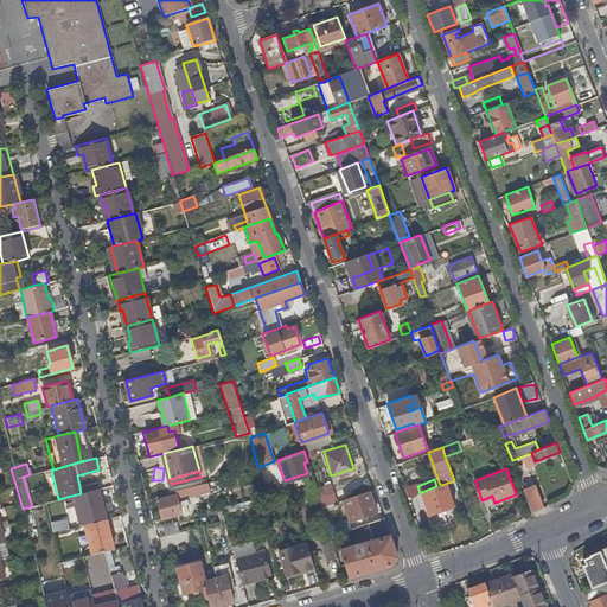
[(208,483),(176,491),(177,494),(158,499),(163,519),(181,513),(179,505),(178,497),(197,491),(198,494),(209,491),(208,483)]
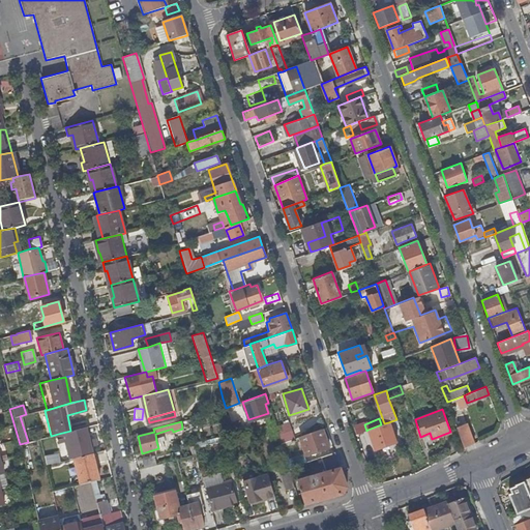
[(381,424),(367,430),(375,449),(396,442),(388,422),(384,423),(381,424)]
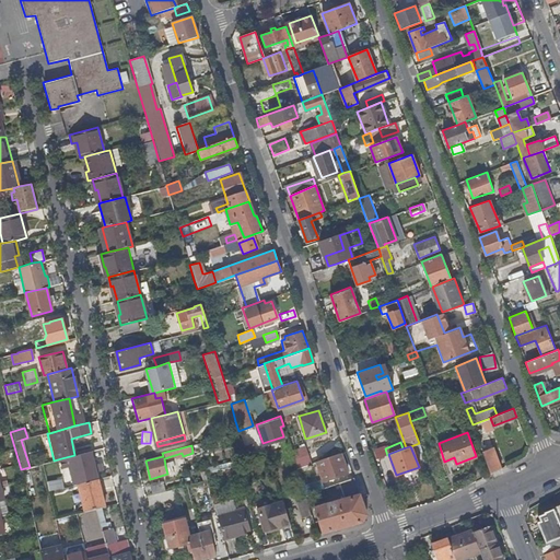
[(482,450),(490,474),(501,468),(492,446),(482,450)]
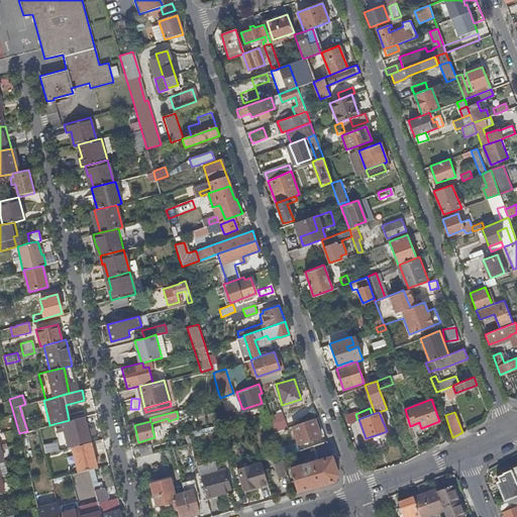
[(72,446),(90,442),(84,416),(69,420),(57,423),(58,426),(69,424),(72,435),(66,436),(69,447),(72,446)]
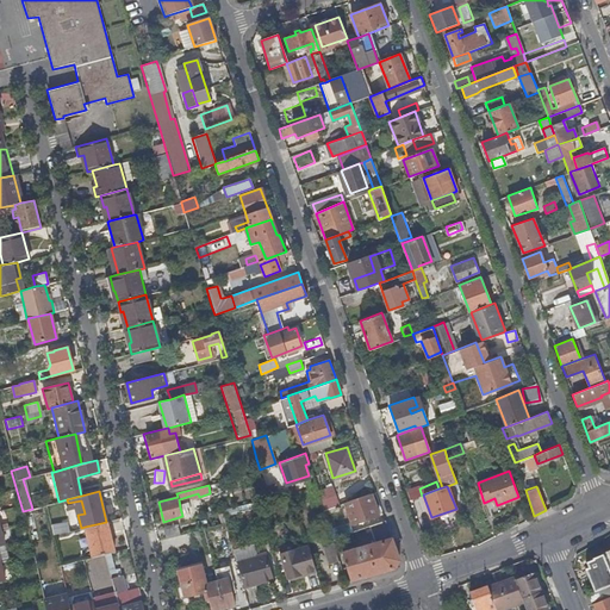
[(378,515),(369,493),(347,502),(354,523),(378,515)]
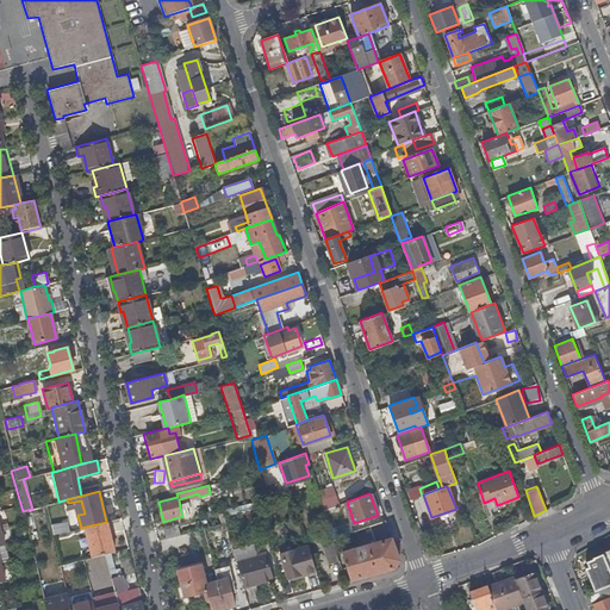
[(323,510),(338,504),(335,495),(319,499),(323,510)]
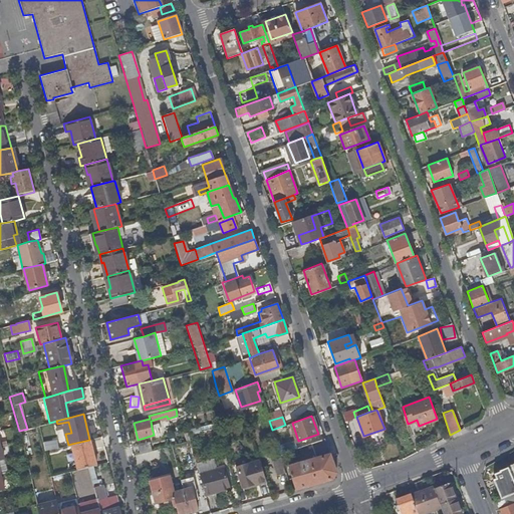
[(289,465),(296,489),(335,477),(337,473),(325,439),(311,443),(316,457),(289,465)]
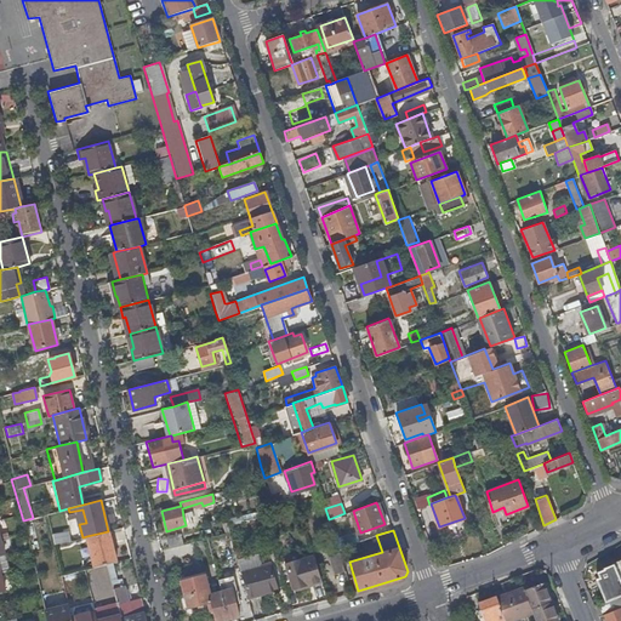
[(107,564),(117,560),(108,531),(86,536),(95,567),(107,564)]
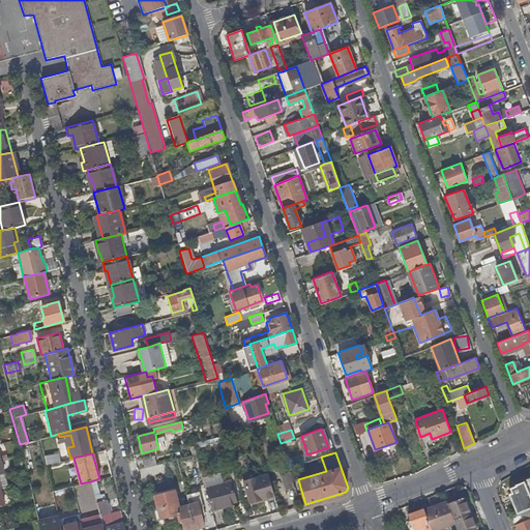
[(177,461),(180,470),(199,465),(196,453),(189,455),(190,458),(177,461)]
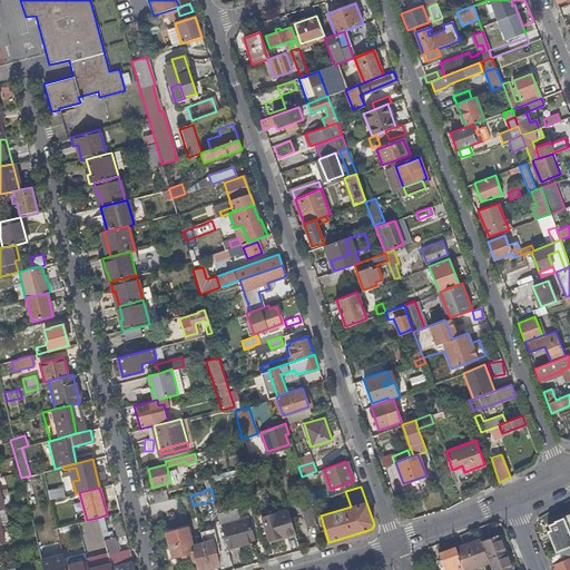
[(48,500),(65,498),(64,489),(47,490),(48,500)]
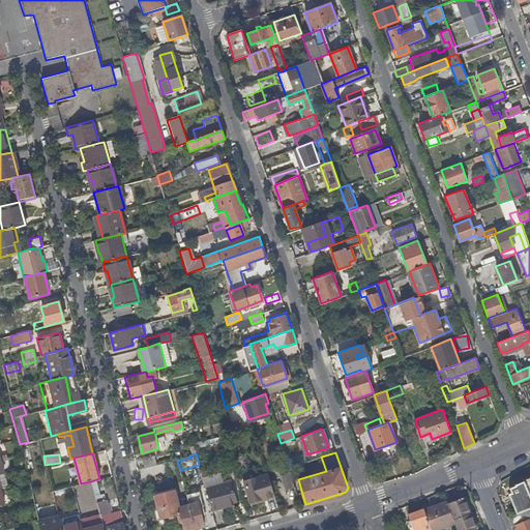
[(142,458),(144,467),(156,464),(154,454),(142,458)]
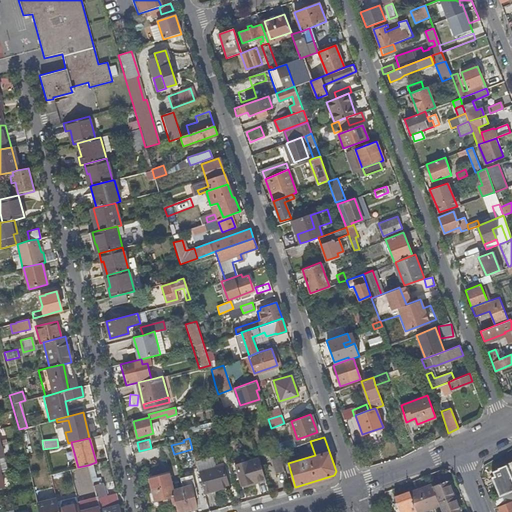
[(276,443),(278,451),(293,447),(291,439),(276,443)]
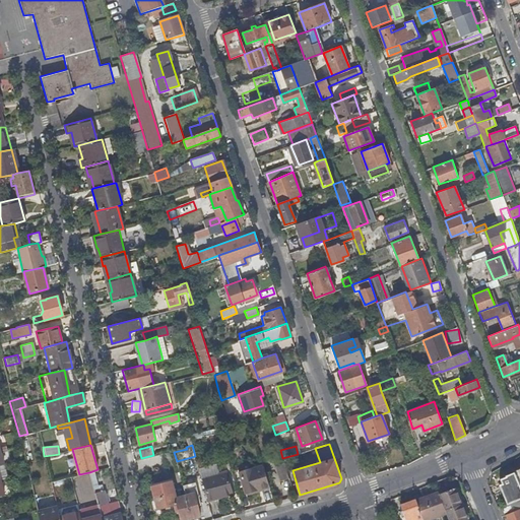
[(280,480),(288,477),(284,463),(276,465),(280,480)]
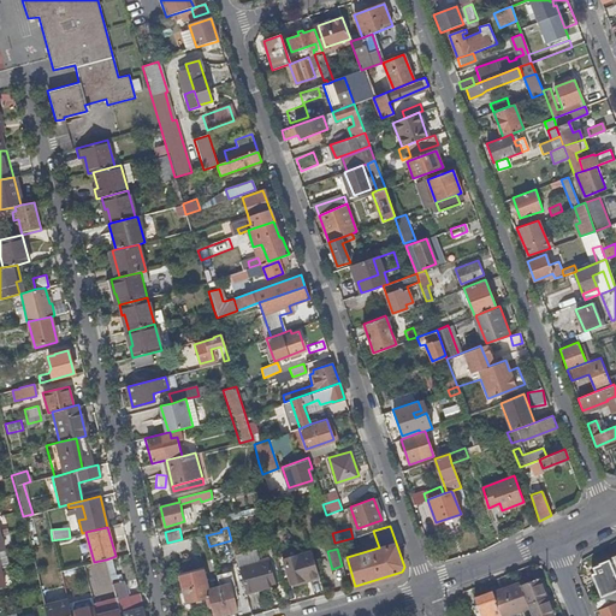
[(290,584),(318,575),(311,550),(282,558),(290,584)]
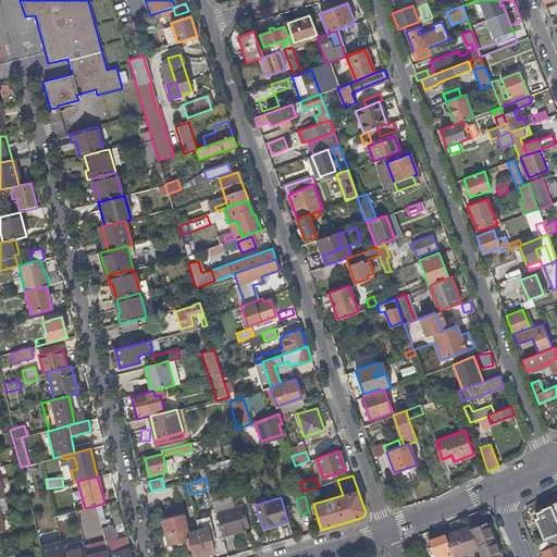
[(549,507),(545,509),(556,535),(556,534),(556,522),(556,520),(556,519),(556,502),(548,505),(549,507)]
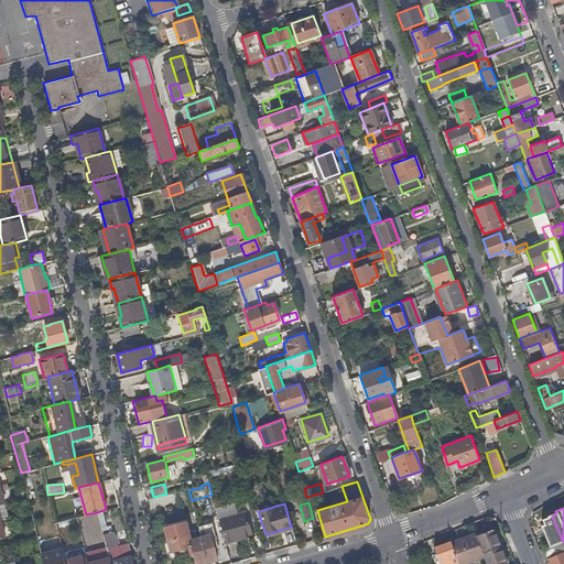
[(219,521),(225,541),(250,534),(243,510),(238,512),(239,516),(219,521)]
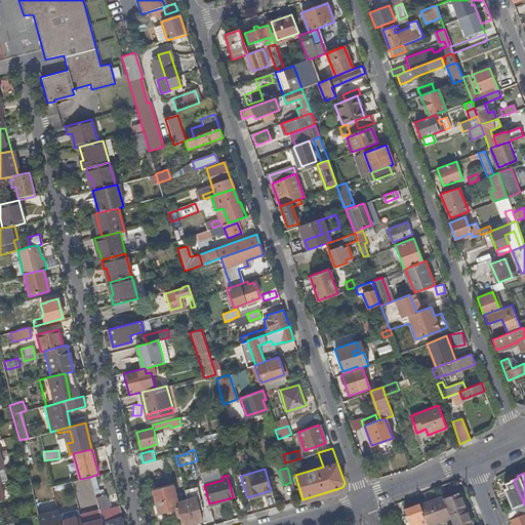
[(94,494),(99,492),(94,479),(89,480),(94,494)]
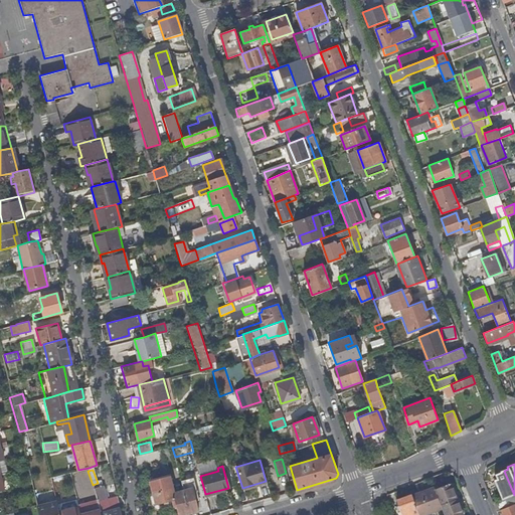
[(514,495),(504,471),(500,472),(500,473),(495,476),(496,480),(494,481),(502,500),(514,495)]
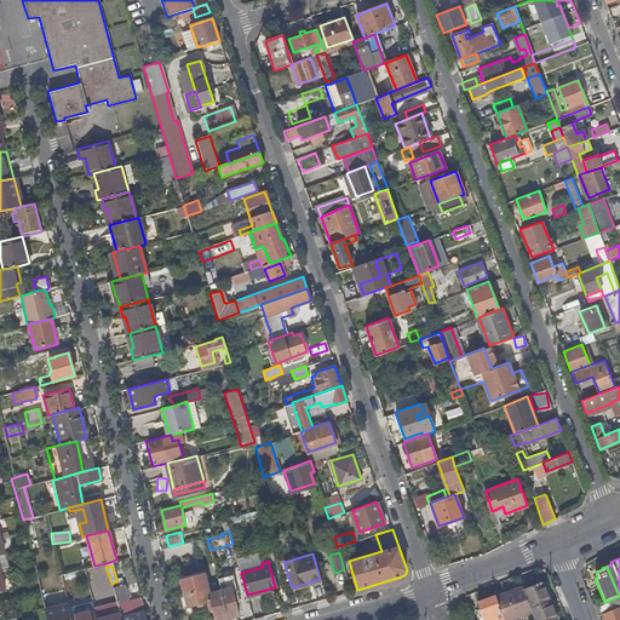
[(193,578),(199,603),(206,602),(211,600),(210,592),(205,575),(193,578)]
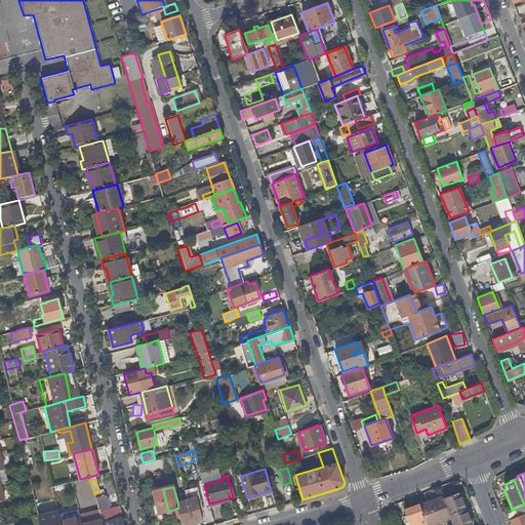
[(159,513),(168,511),(163,489),(153,492),(159,513)]
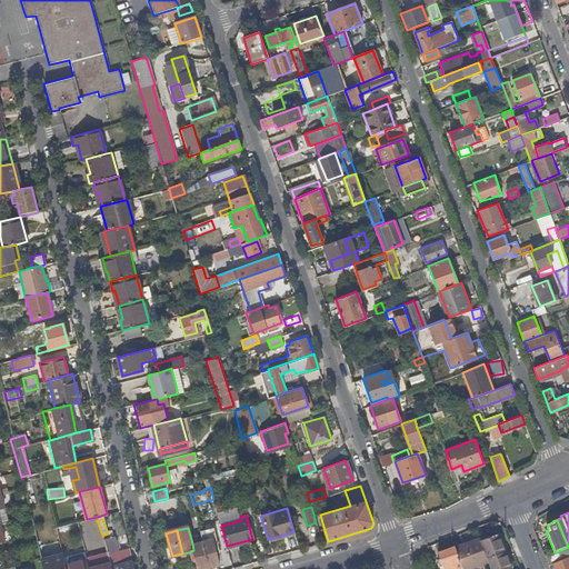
[(497,535),(480,542),(485,553),(487,558),(491,568),(508,568),(511,568),(505,551),(503,551),(497,535)]
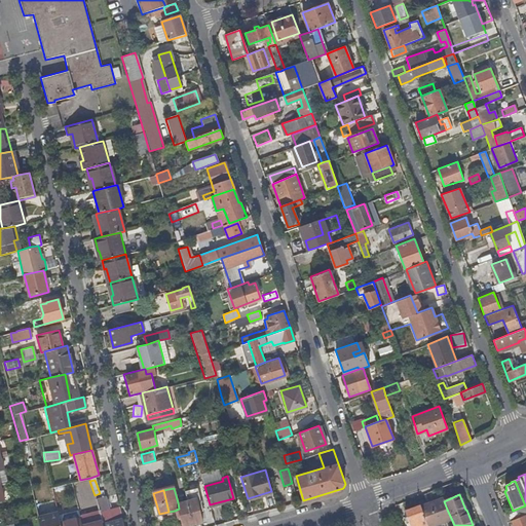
[(100,511),(107,509),(105,496),(97,498),(100,511)]
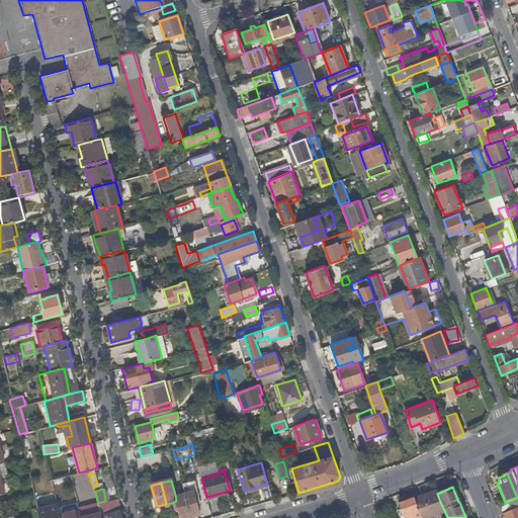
[(184,493),(190,516),(198,514),(192,490),(184,493)]
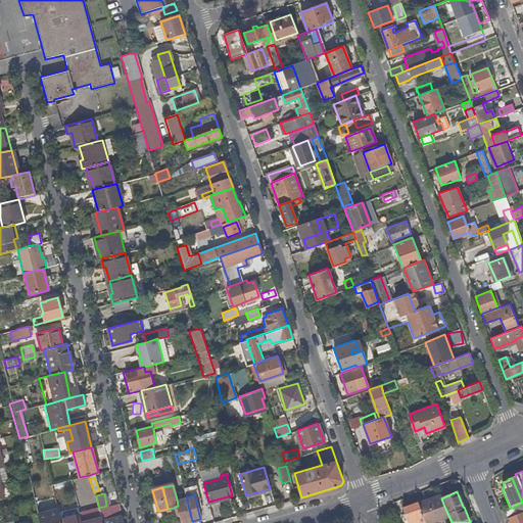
[(174,508),(176,514),(180,513),(182,522),(183,522),(192,521),(186,497),(177,500),(178,506),(174,508)]
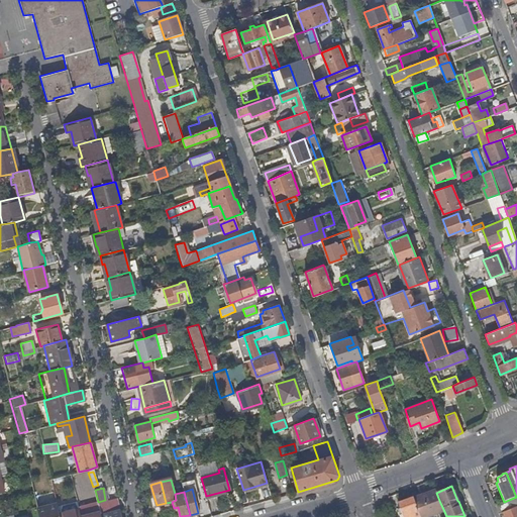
[(414,500),(420,516),(427,516),(443,511),(441,507),(442,507),(440,503),(435,492),(423,496),(414,500)]
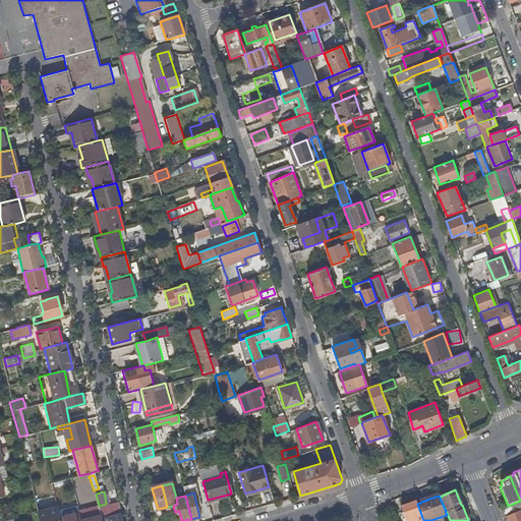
[(102,519),(121,513),(118,501),(106,504),(99,506),(101,516),(102,519)]
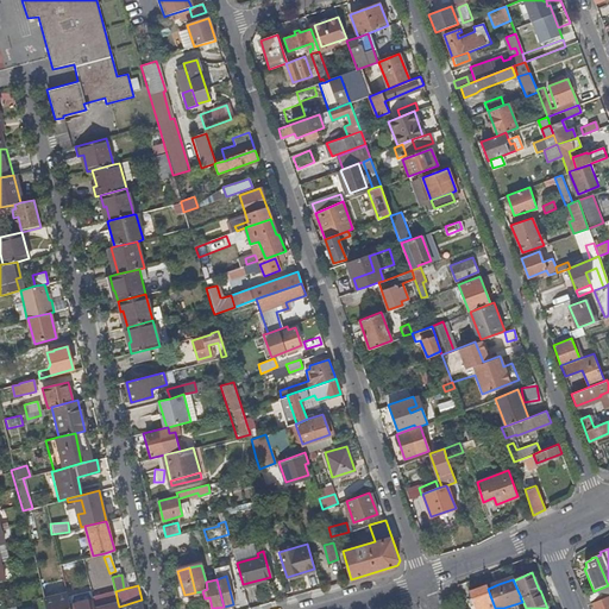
[(608,585),(608,586),(594,592),(597,601),(608,596),(608,585)]
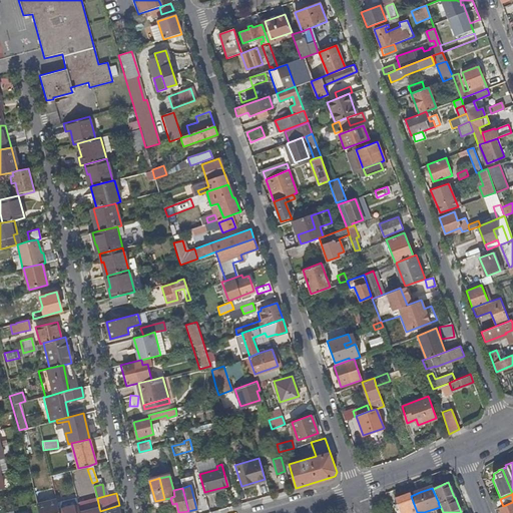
[(417,512),(411,496),(410,494),(395,499),(397,504),(394,505),(396,512),(399,512),(400,512),(417,512)]
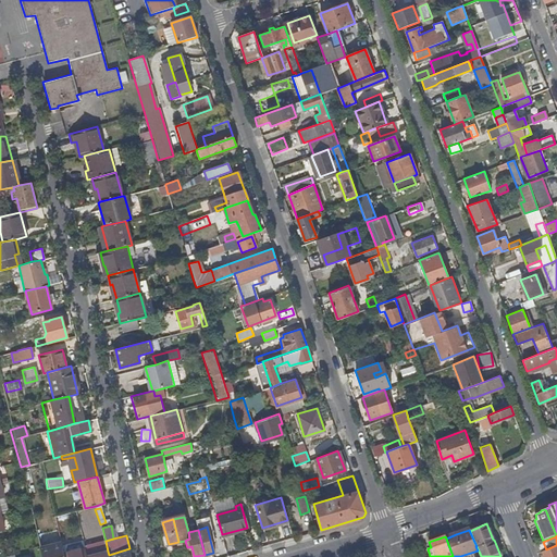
[(39,545),(41,556),(64,556),(63,554),(61,541),(39,545)]
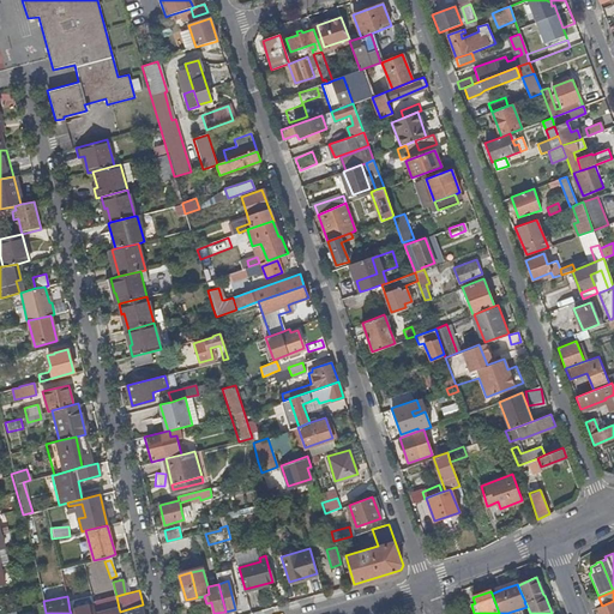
[(95,613),(119,608),(116,596),(92,602),(94,607),(95,613)]
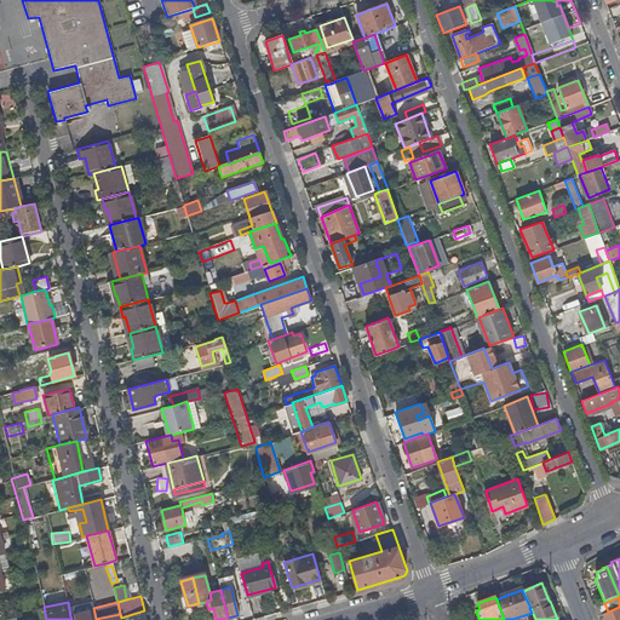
[(604,603),(591,608),(595,618),(603,614),(608,612),(604,603)]
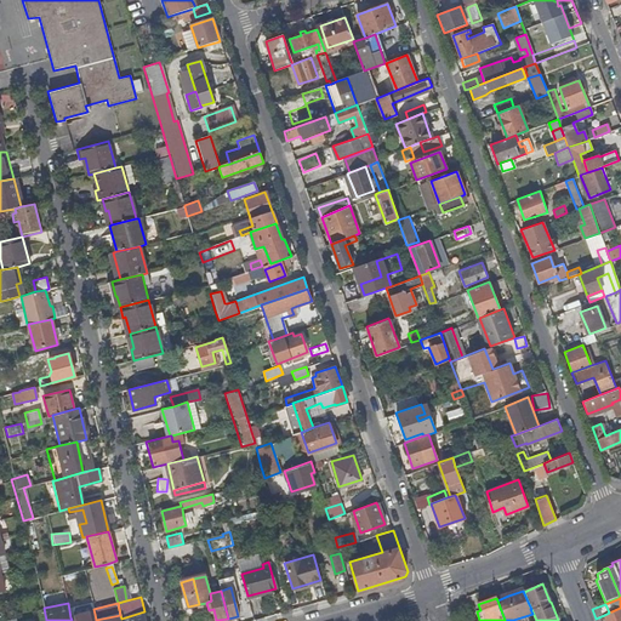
[(609,613),(604,615),(605,620),(620,620),(620,608),(609,613)]
